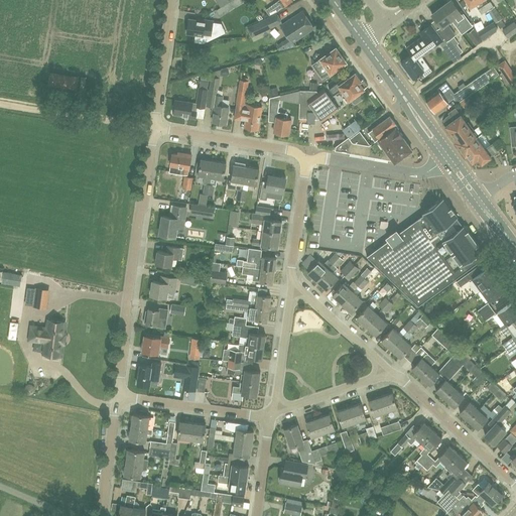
[(278,0),(272,5),(277,12),(283,7),(283,8),(292,1),(290,0),(278,0)]
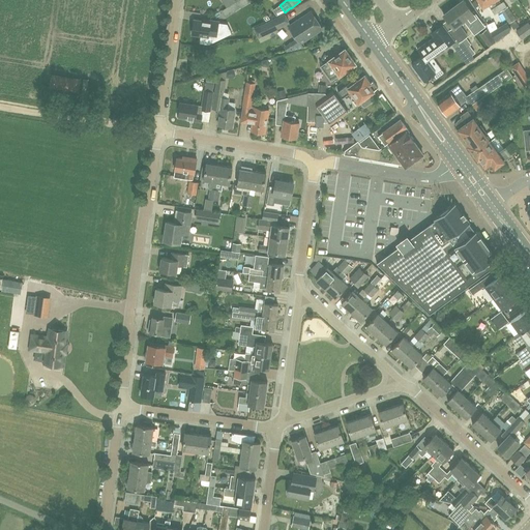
[(453,8),(463,21),(468,17),(474,26),(479,22),(473,13),(464,0),(453,8)]
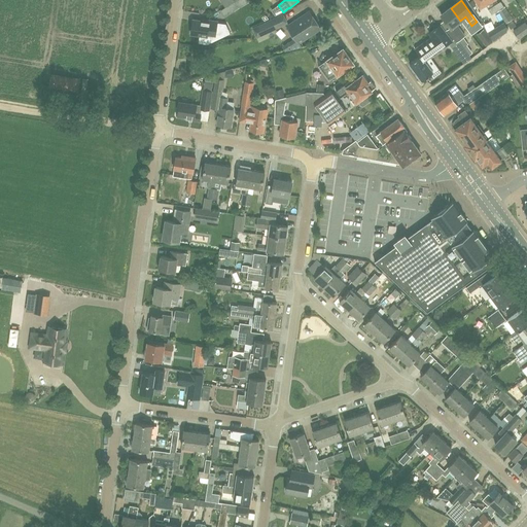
[(491,15),(498,11),(490,0),(475,0),(481,8),(486,5),(488,9),(491,15)]
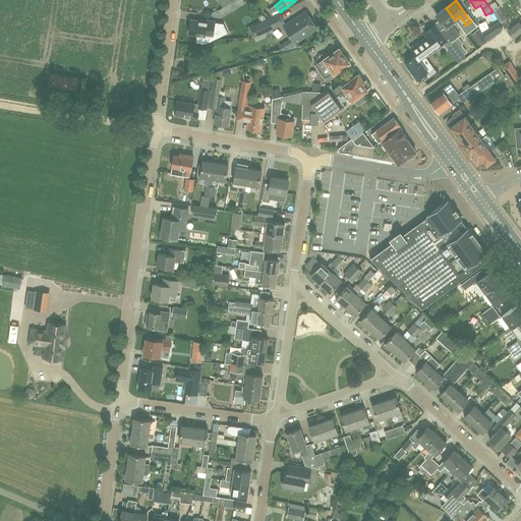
[(491,3),(489,0),(484,0),(493,11),(500,23),(507,19),(500,7),(499,7),(495,1),(491,3)]
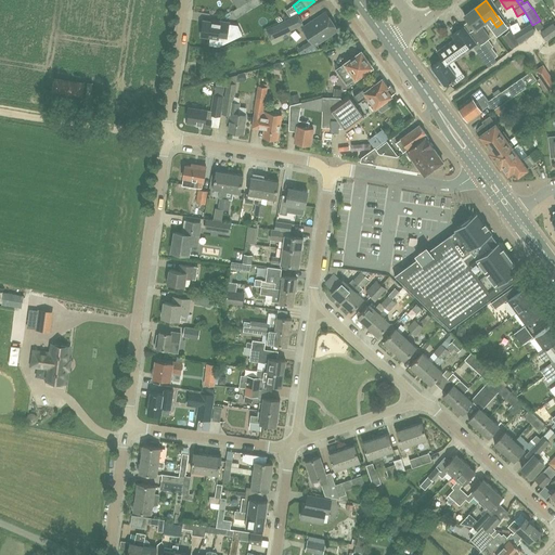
[(236,17),(254,8),(249,1),(232,11),(236,17)]
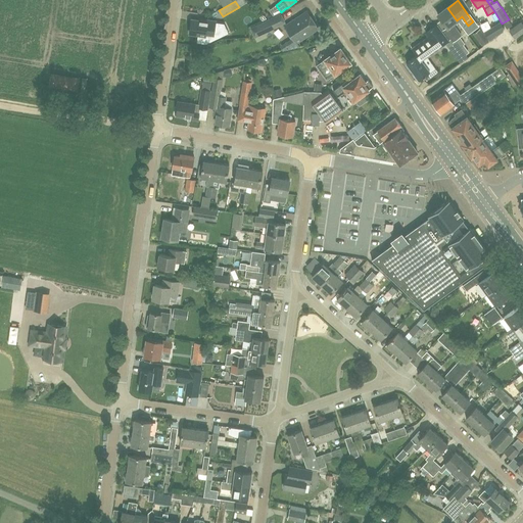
[(453,24),(457,20),(447,8),(437,15),(447,28),(443,31),(452,43),(462,36),(453,24)]
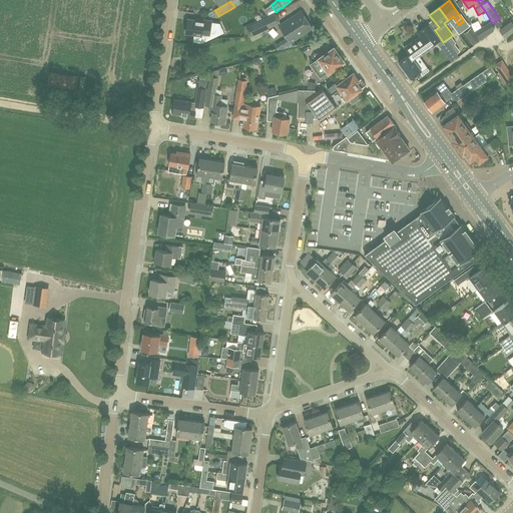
[(291,42),(313,28),(302,12),(281,25),(291,42)]
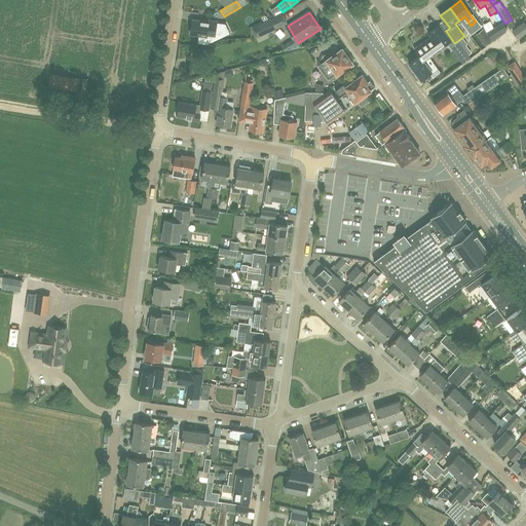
[(283,13),(252,28),(257,38),(288,24),(283,13)]
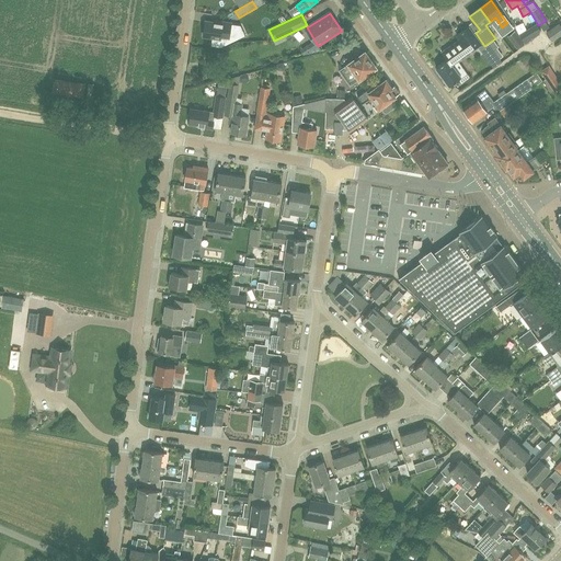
[(205,22),(203,36),(213,37),(212,46),(221,47),(238,39),(239,31),(230,30),(231,24),(215,21),(215,23),(205,22)]
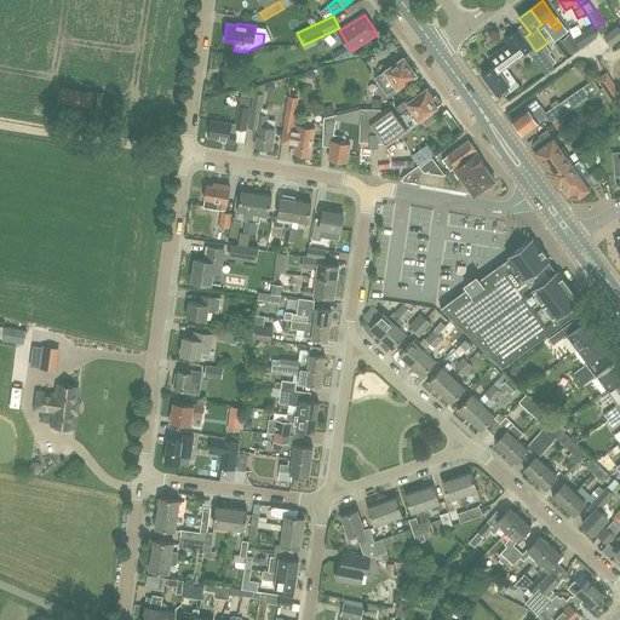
[(593,27),(574,38),(581,49),(596,39),(597,33),(593,27)]
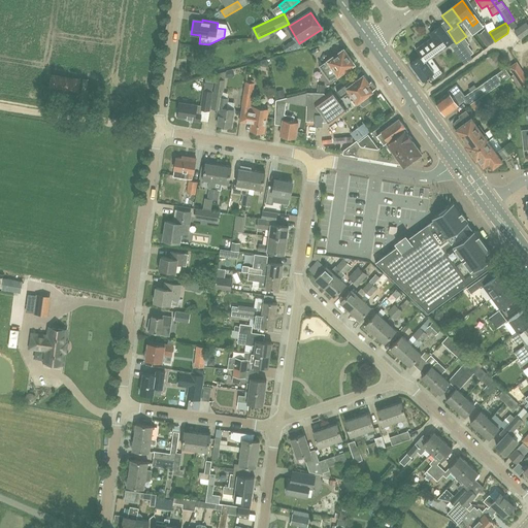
[(520,38),(527,32),(527,25),(526,23),(515,31),(520,38)]
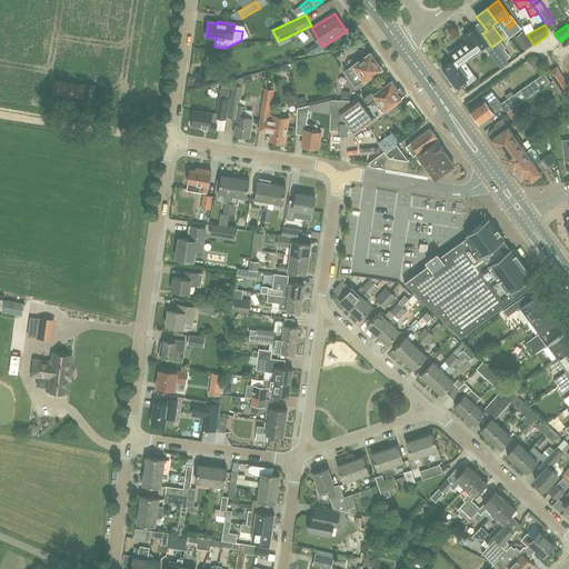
[(442,69),(447,76),(449,78),(456,87),(466,80),(473,75),(463,62),(465,61),(488,45),(480,35),(476,28),(463,37),(468,41),(455,50),(448,53),(453,61),(442,69)]
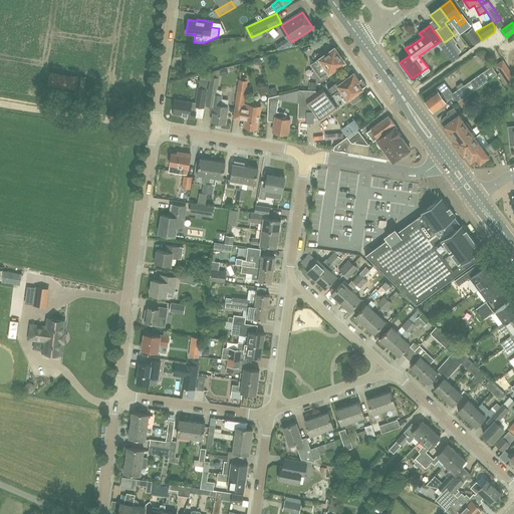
[(481,40),(478,36),(472,28),(465,33),(474,45),(481,40)]
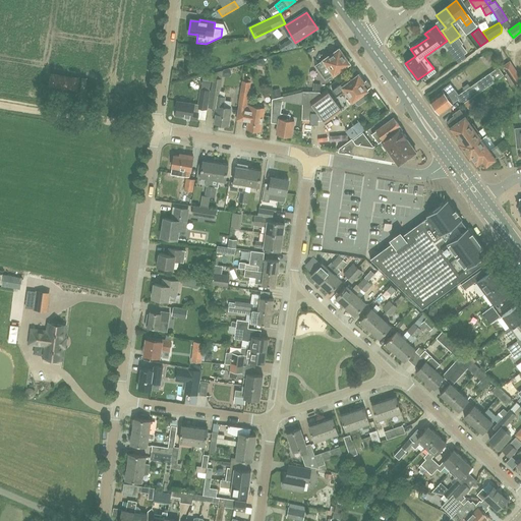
[(349,62),(350,62),(349,61),(350,60),(349,57),(346,55),(345,56),(339,48),(336,50),(334,48),(327,53),(329,56),(324,60),(314,66),(326,80),(349,63),(349,62)]
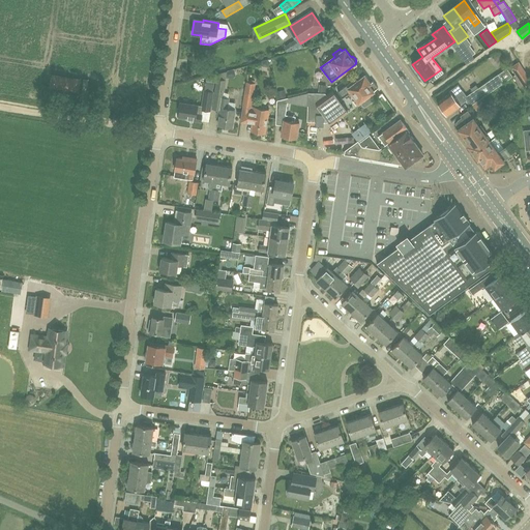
[(509,70),(501,75),(504,81),(512,77),(509,70)]
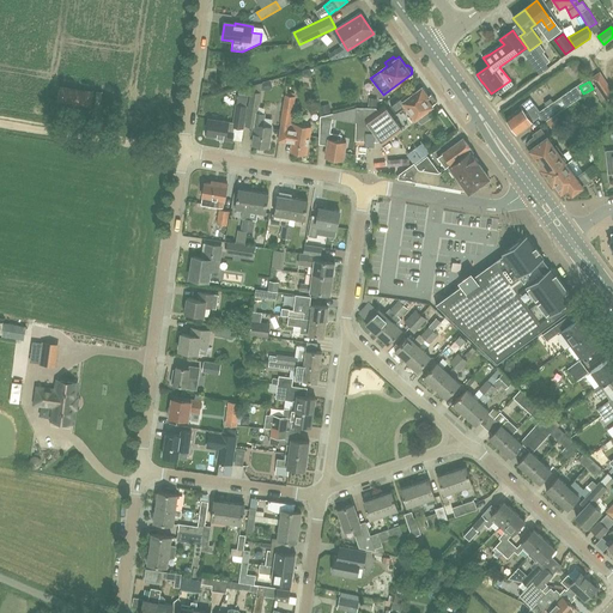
[(612,91),(607,83),(599,87),(608,102),(612,98),(612,91)]
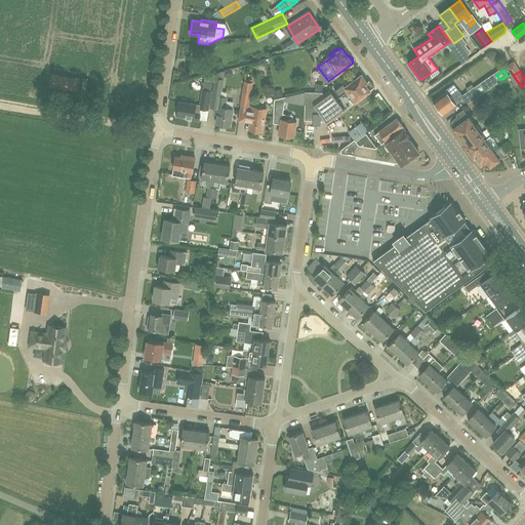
[(445,90),(446,92),(433,102),(434,103),(434,105),(436,108),(437,107),(443,115),(456,105),(455,105),(461,99),(467,105),(499,82),(493,74),(473,88),(468,91),(462,95),(453,84),(445,90)]
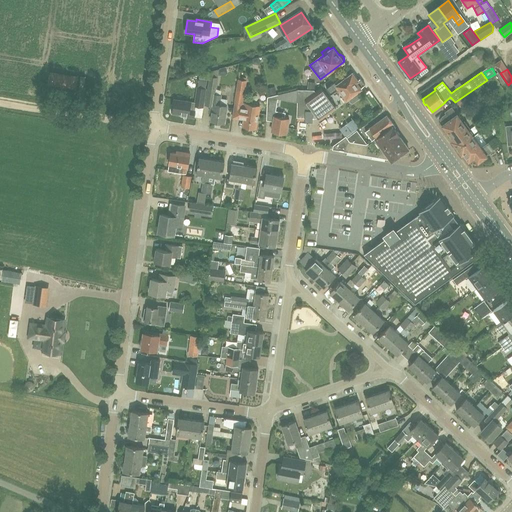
[(75,88),(77,78),(51,73),(49,84),(75,88)]
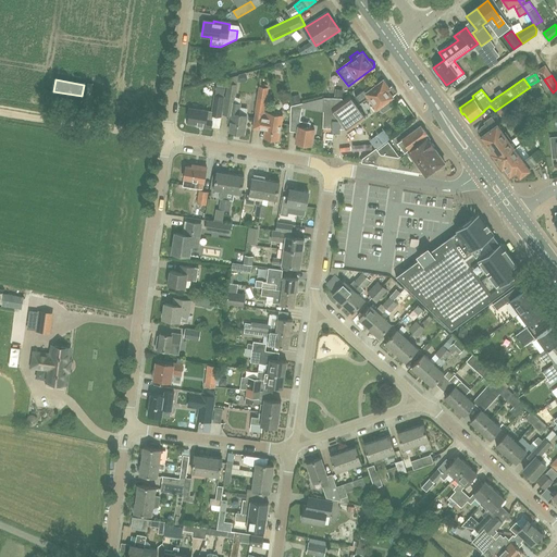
[(392,104),(387,100),(396,94),(384,79),(373,87),(371,85),(355,96),(360,103),(369,96),(378,108),(379,107),(382,111),(384,112),(391,107),(392,104)]
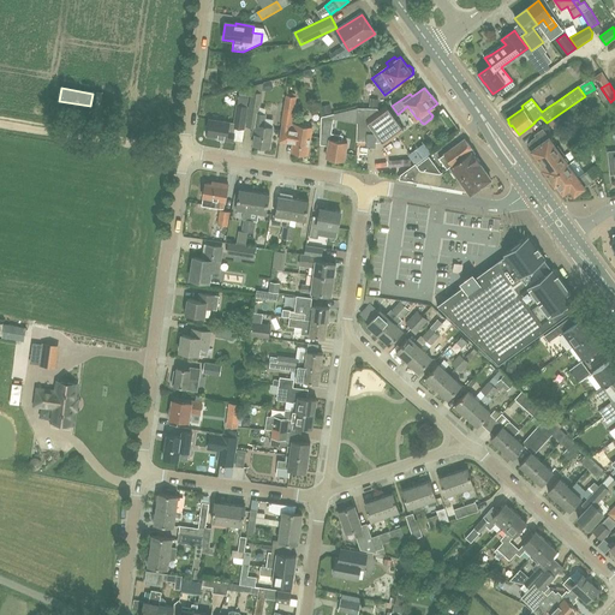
[(262,94),(252,91),(249,109),(248,117),(246,126),(254,127),(252,135),(256,136),(254,145),(269,148),(273,127),(272,127),(266,126),(267,119),(264,118),(266,114),(264,114),(258,113),(260,106),(262,94)]
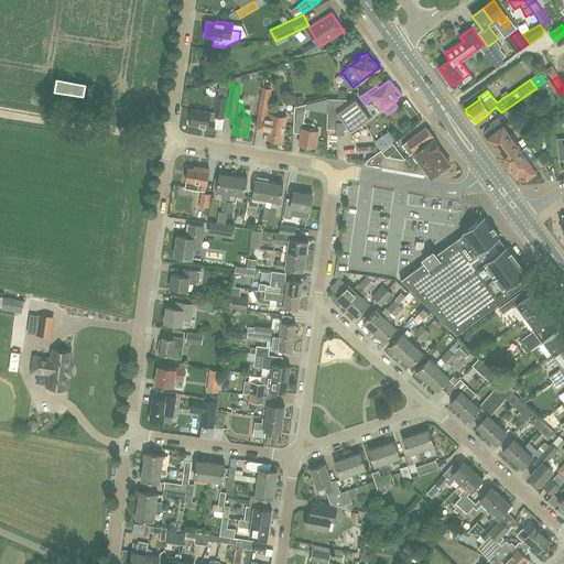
[(268,112),(272,88),(262,86),(261,94),(258,112),(256,130),(269,132),(268,139),(274,140),(277,142),(283,143),(284,138),(282,136),(285,116),(284,116),(283,114),(278,112),(275,114),(268,112)]
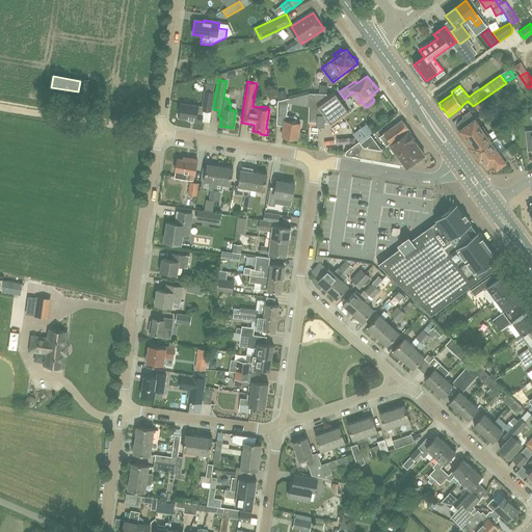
[(182,103),(181,108),(179,110),(178,116),(179,118),(186,120),(188,118),(189,118),(188,121),(202,123),(204,110),(211,111),(215,84),(207,82),(204,106),(182,103)]
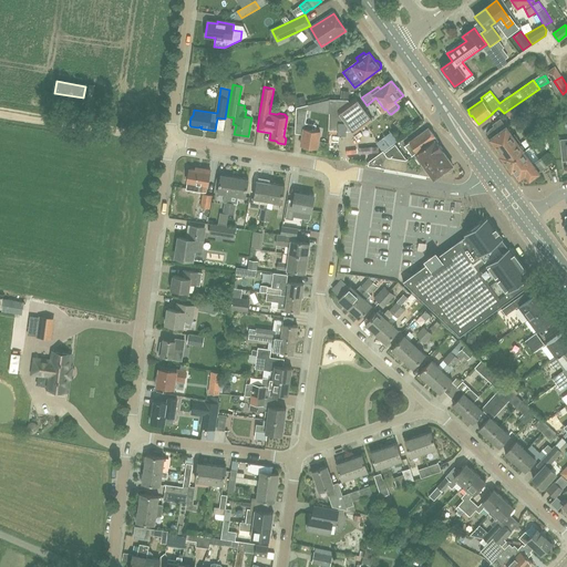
[(348,100),(329,99),(329,130),(352,131),(353,133),(371,120),(356,98),(349,102),(348,100)]
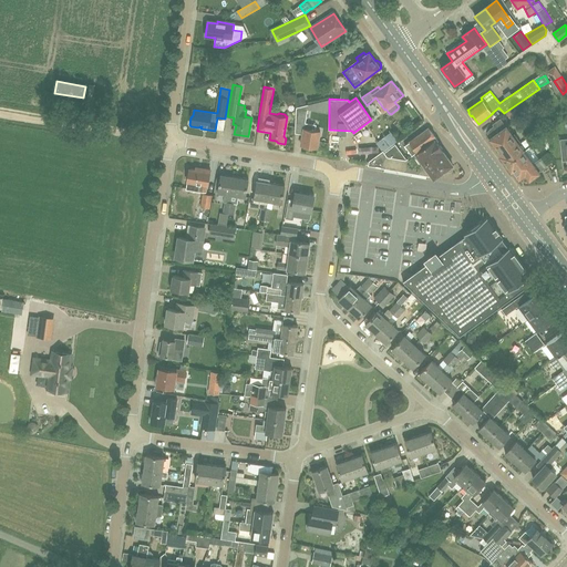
[(309,147),(309,146),(318,148),(320,132),(315,131),(316,125),(306,123),(308,110),(309,104),(297,107),(296,133),(302,134),(301,145),(302,145),(302,146),(302,147),(302,148),(303,148),(303,150),(305,150),(306,150),(307,150),(308,150),(308,148),(309,148),(309,147)]
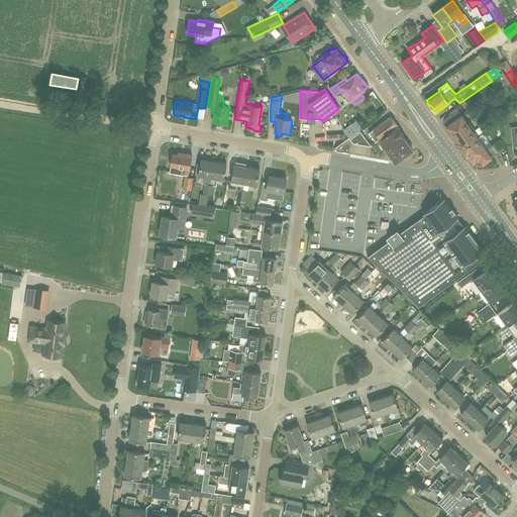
[(460,150),(478,138),(473,131),(474,130),(469,123),(467,124),(455,109),(449,113),(450,115),(447,118),(445,120),(444,123),(446,127),(456,141),(455,142),(460,150)]
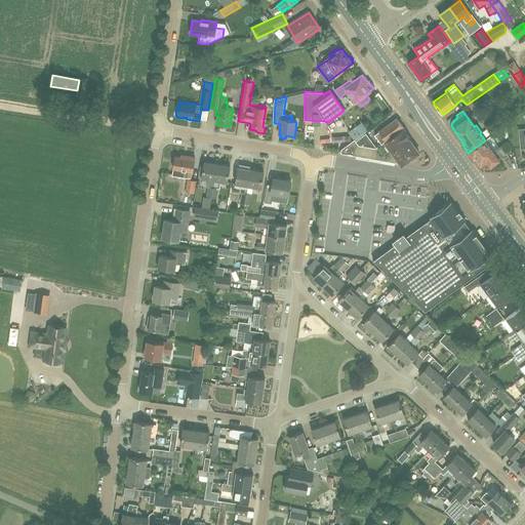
[(374,134),(381,145),(376,148),(374,159),(392,161),(393,152),(410,140),(410,139),(403,130),(404,129),(397,119),(374,134)]
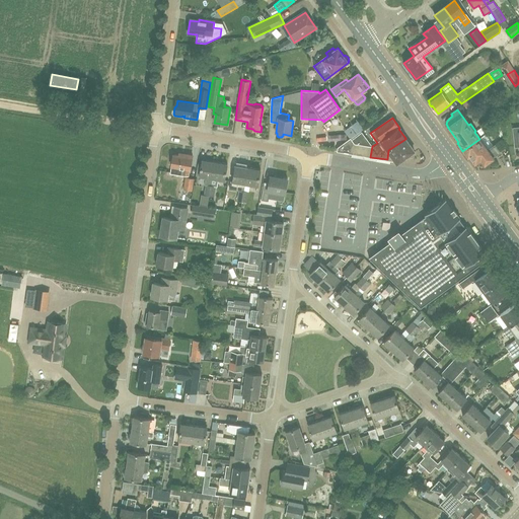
[(370,157),(372,146),(362,132),(351,140),(350,138),(338,147),(338,151),(370,157)]
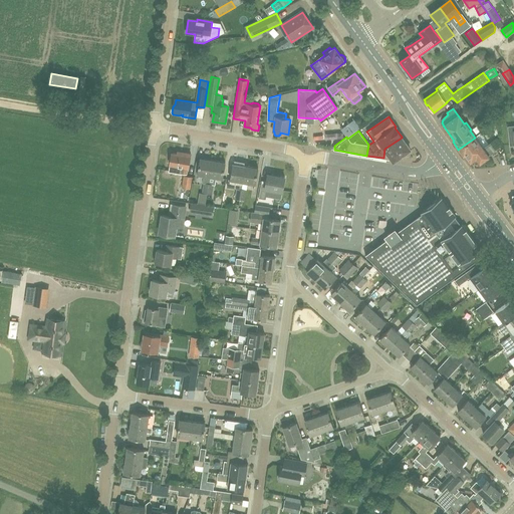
[(384,149),(383,158),(392,160),(393,161),(395,161),(404,155),(407,156),(409,156),(410,153),(410,151),(411,150),(402,138),(384,149)]
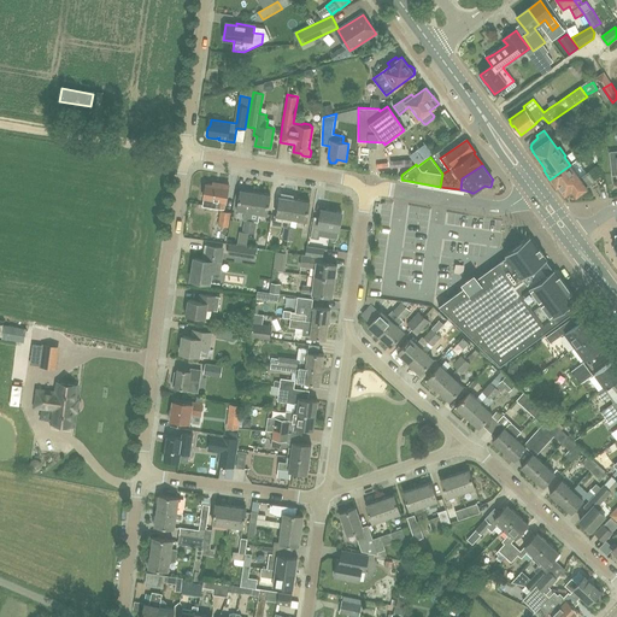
[(570,165),(550,180),(556,188),(558,186),(564,195),(569,192),(573,192),(576,197),(587,188),(586,187),(594,181),(588,174),(580,180),(570,165)]
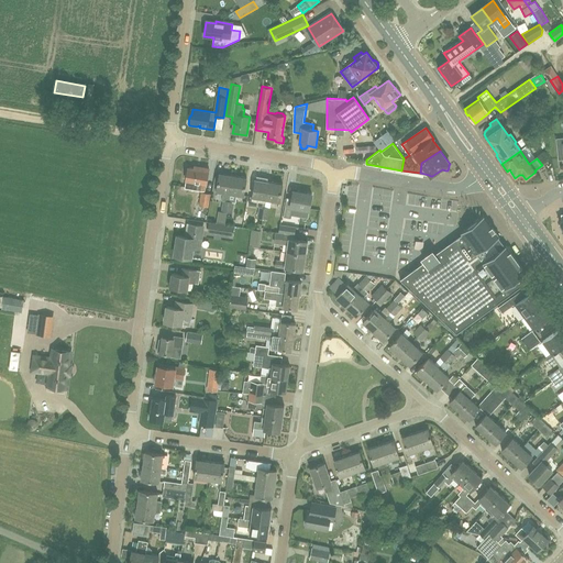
[(207,185),(209,168),(195,166),(194,168),(188,167),(186,180),(199,183),(198,189),(205,190),(206,184),(207,185)]
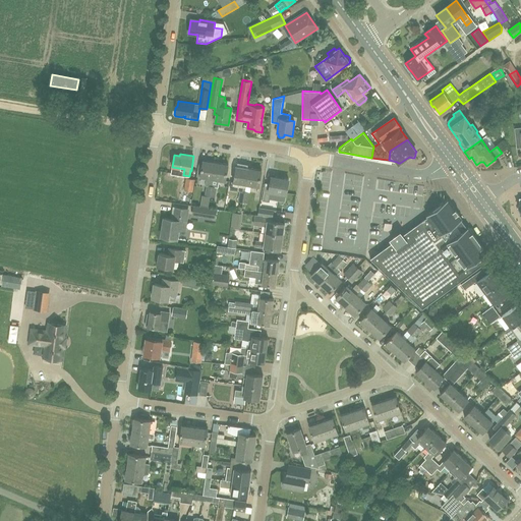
[(211,196),(216,162),(203,160),(200,176),(207,178),(206,186),(207,186),(205,195),(211,196)]
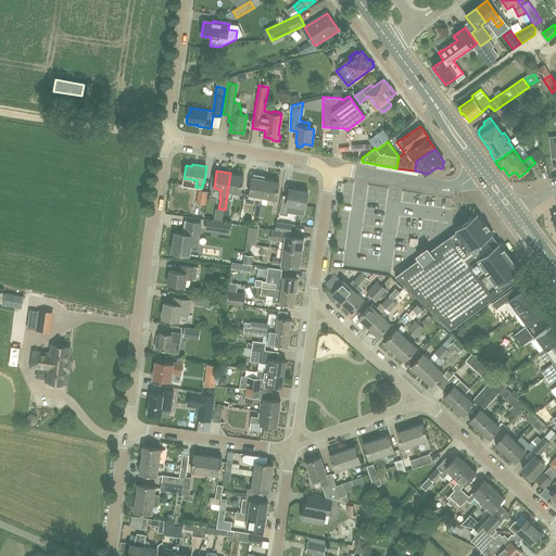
[(231,200),(232,191),(241,193),(243,175),(230,173),(225,210),(230,211),(231,200)]
